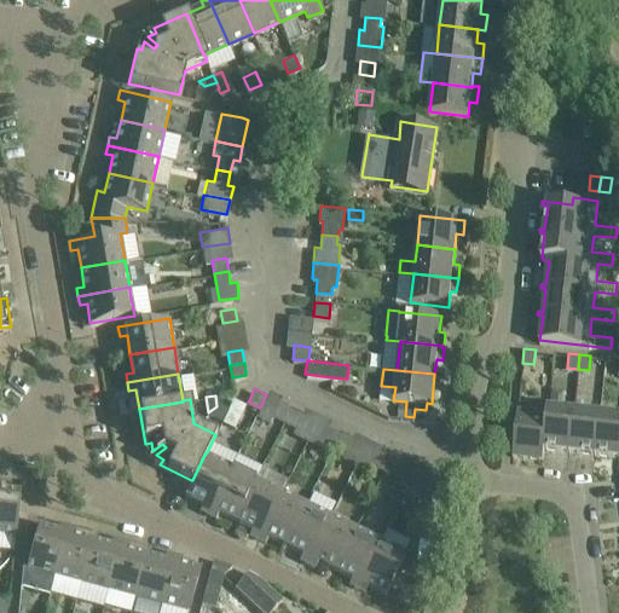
[(284,420),(291,406),(279,402),(273,414),(284,420)]
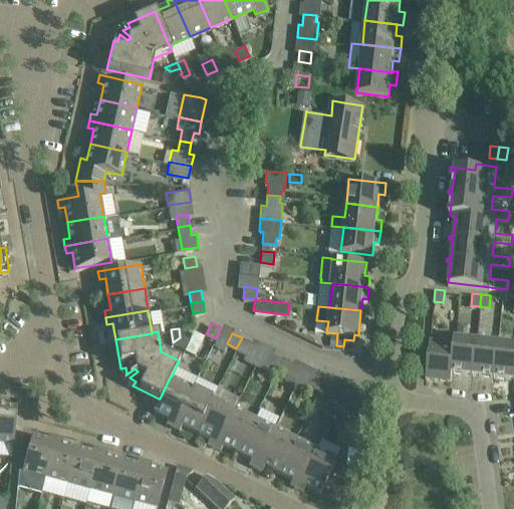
[(477,338),(456,336),(454,336),(454,340),(452,369),(474,372),(477,338)]
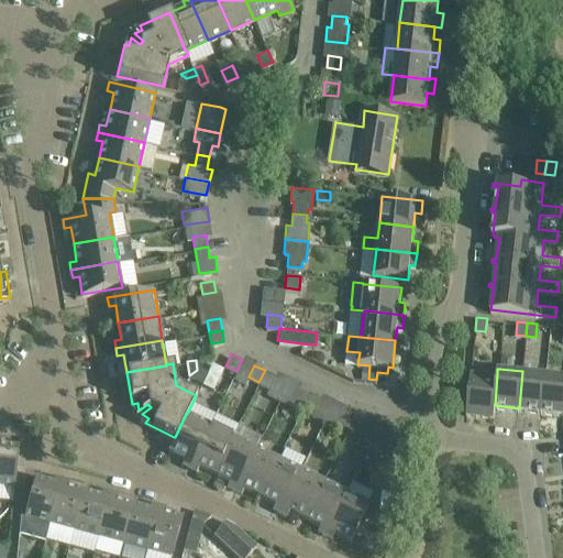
[(202,382),(206,375),(197,370),(189,375),(202,382)]
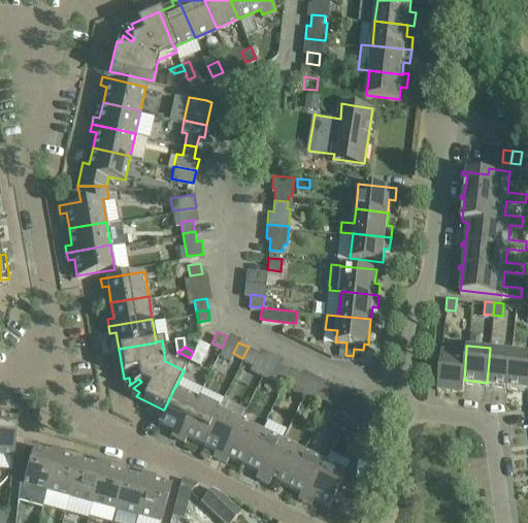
[(258,352),(249,347),(242,358),(253,362),(258,352)]
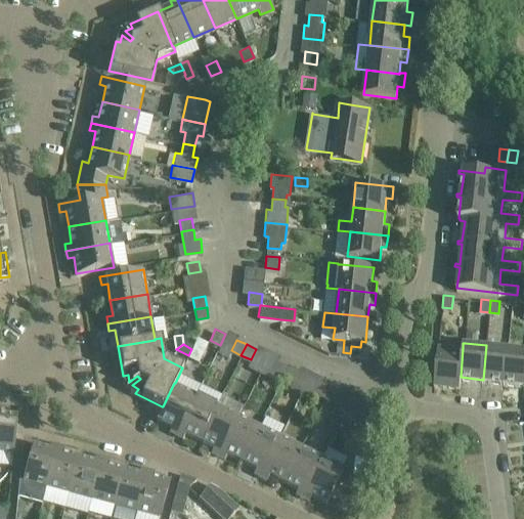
[(463,347),(459,347),(438,345),(434,384),(460,386),(461,377),(463,347)]
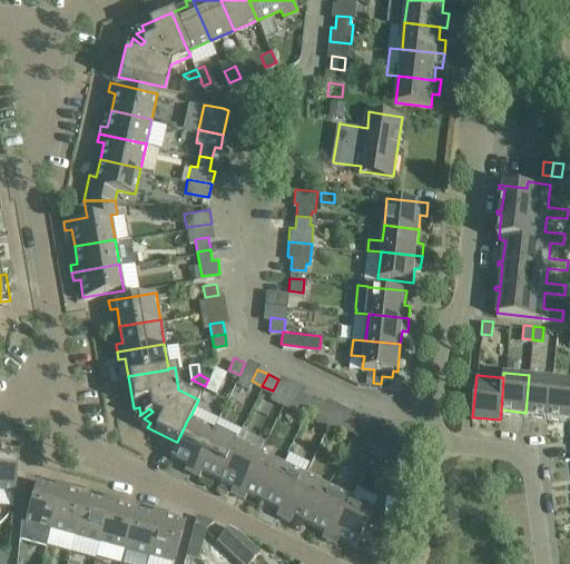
[(548,415),(551,378),(529,375),(526,413),(548,415)]
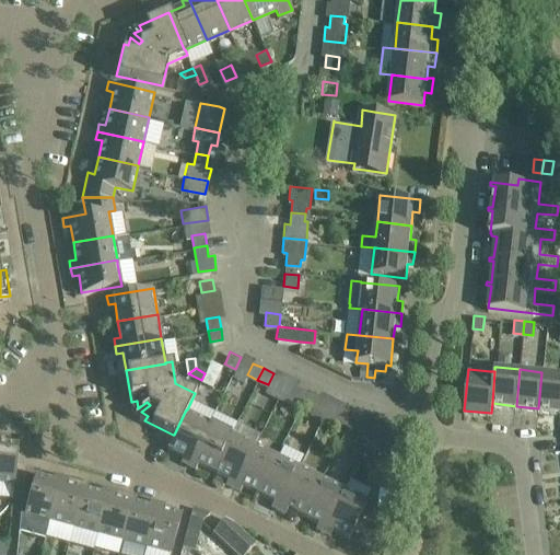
[(559,373),(543,372),(541,372),(538,408),(559,411),(559,373)]
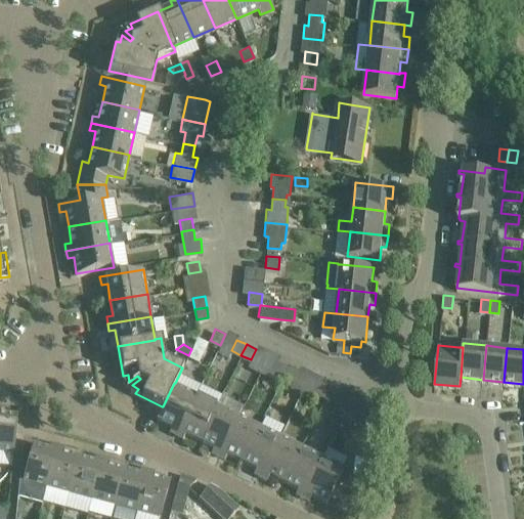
[(288,364),(278,360),(272,371),(282,376),(288,364)]
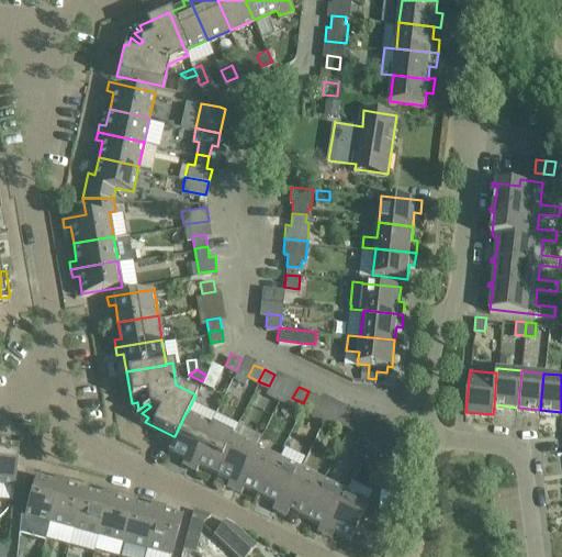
[(319,397),(308,391),(303,403),(314,409),(319,397)]
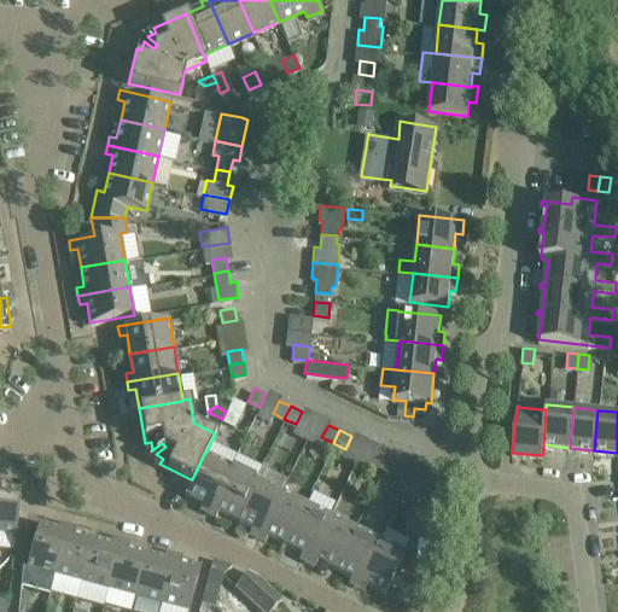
[(389,455),(375,448),(371,461),(383,467),(389,455)]
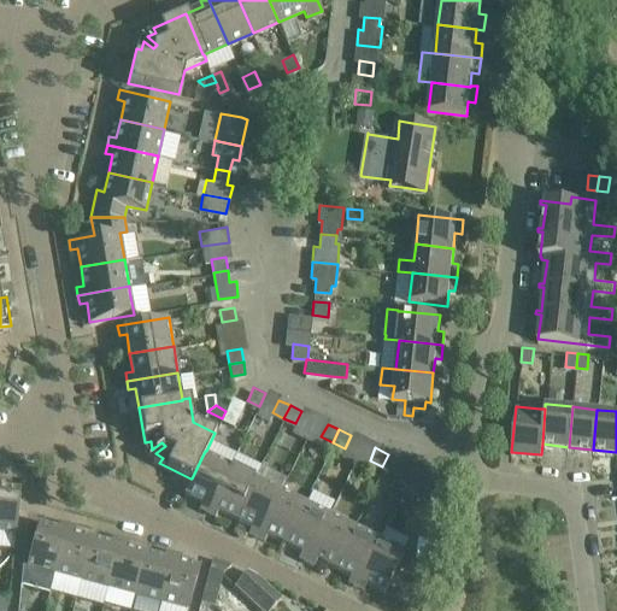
[(230,463),(206,451),(205,451),(192,479),(191,479),(184,491),(203,499),(199,506),(207,510),(230,463)]
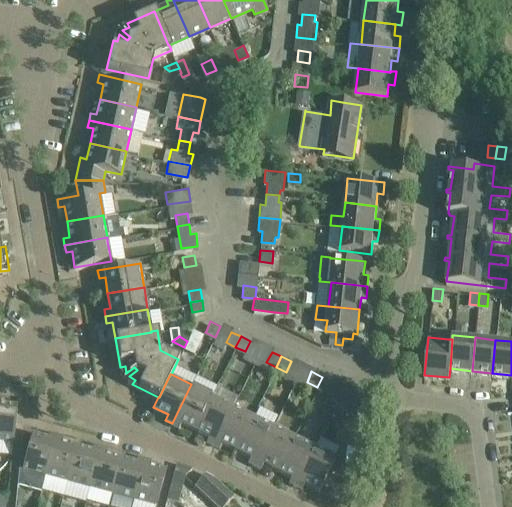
[(332,381),(322,377),(317,387),(327,392),(332,381)]
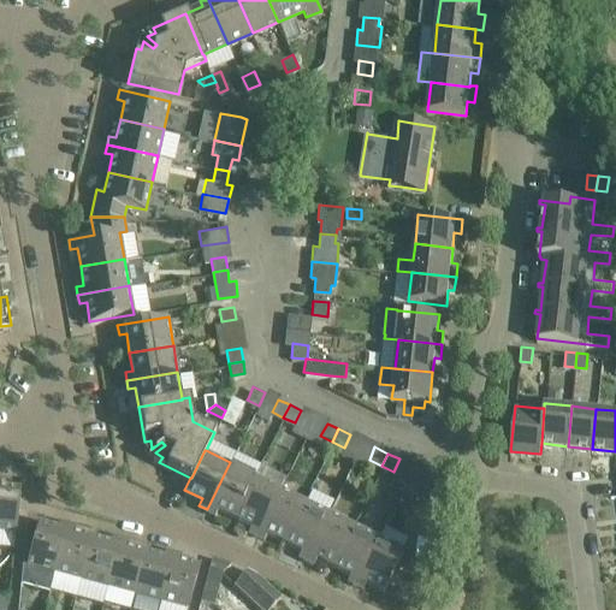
[(235,515),(254,474),(230,462),(207,509),(214,513),(218,507),(235,515)]
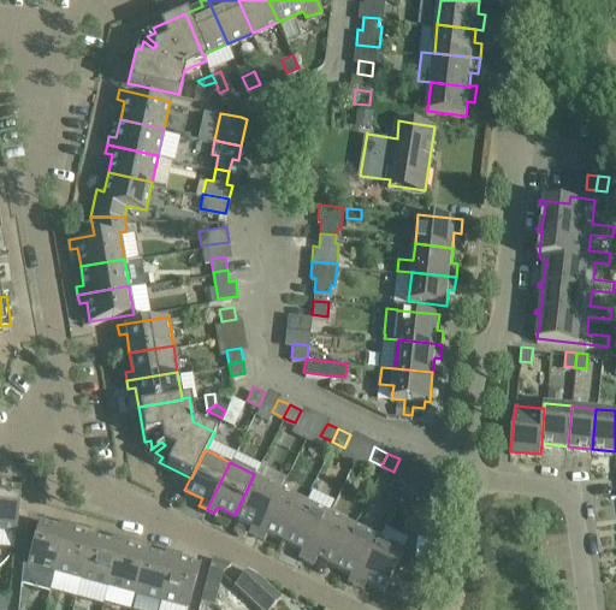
[(422,479),(433,484),(439,472),(428,466),(422,479)]
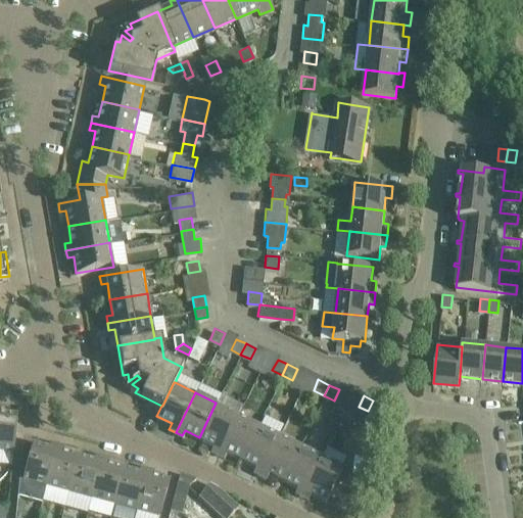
[(218,453),(237,413),(216,403),(199,437),(214,443),(210,450),(218,453)]
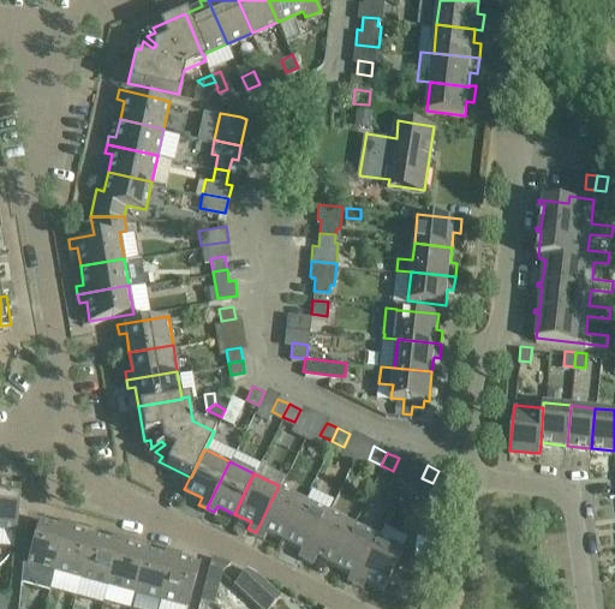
[(0,527),(16,530),(19,485),(0,483),(0,482),(0,476),(0,527)]
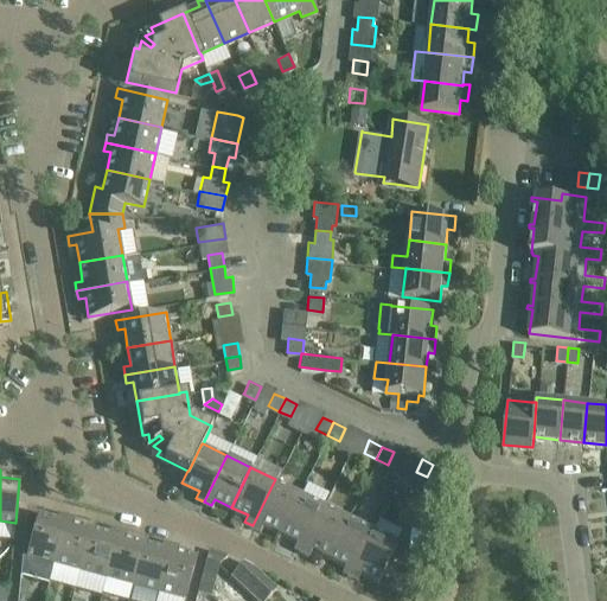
[(427,477),(416,472),(410,483),(422,488),(427,477)]
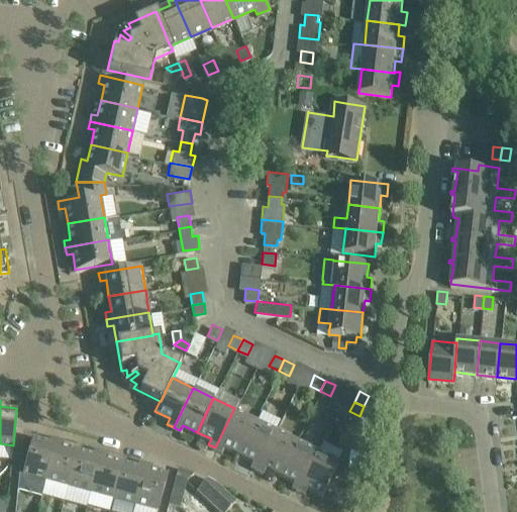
[(238,452),(254,419),(234,408),(215,447),(221,450),(224,445),(238,452)]
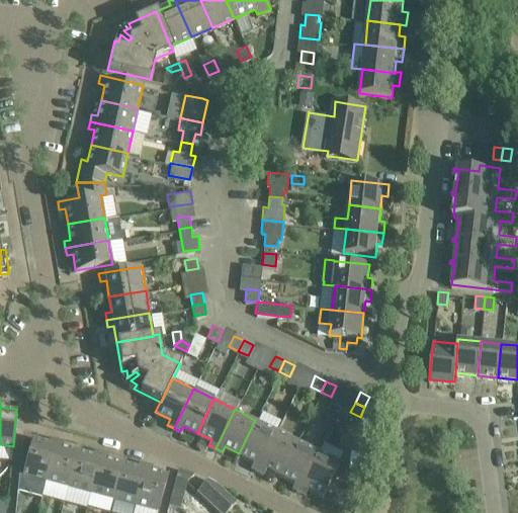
[(257,468),(276,430),(255,420),(239,453),(253,460),(251,465),(257,468)]
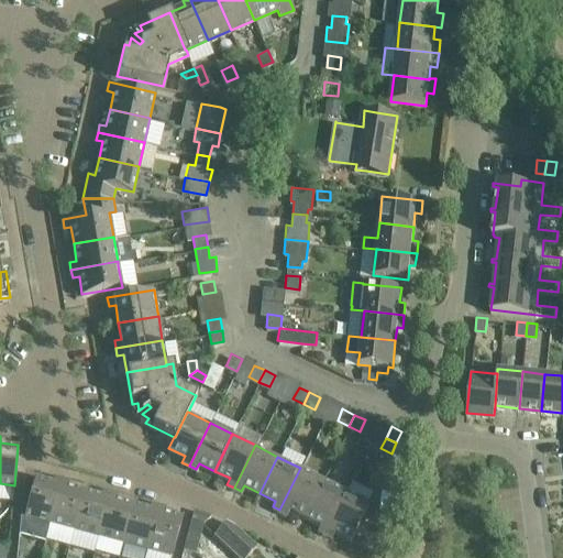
[(305,515),(323,479),(300,468),(279,510),(287,514),(289,507),(305,515)]
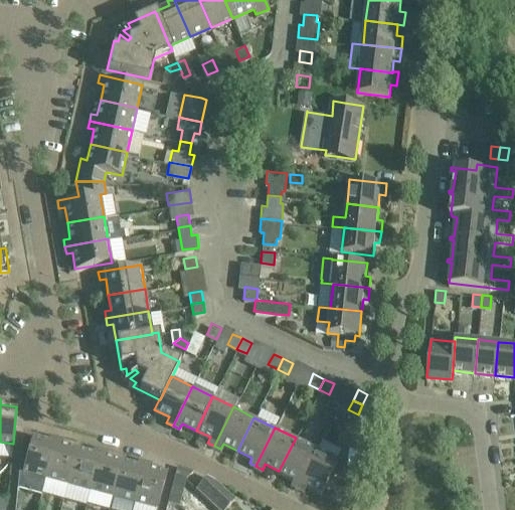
[(45,477),(56,435),(49,433),(48,439),(32,435),(22,471),(45,477)]
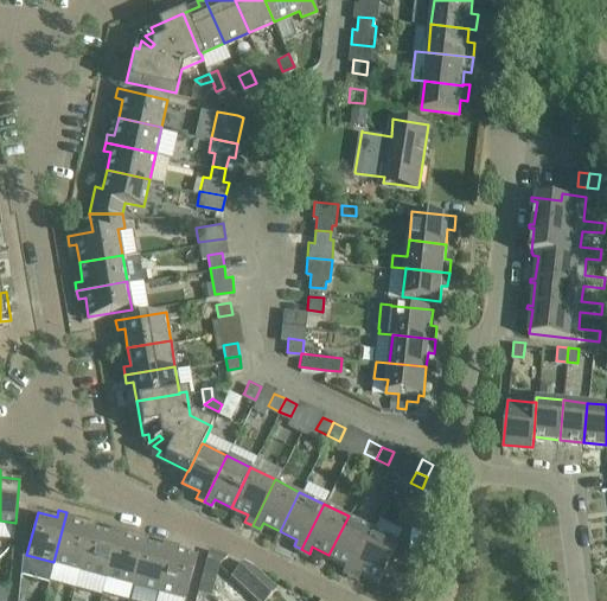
[(80,569),(91,526),(74,522),(75,515),(66,512),(53,562),(80,569)]
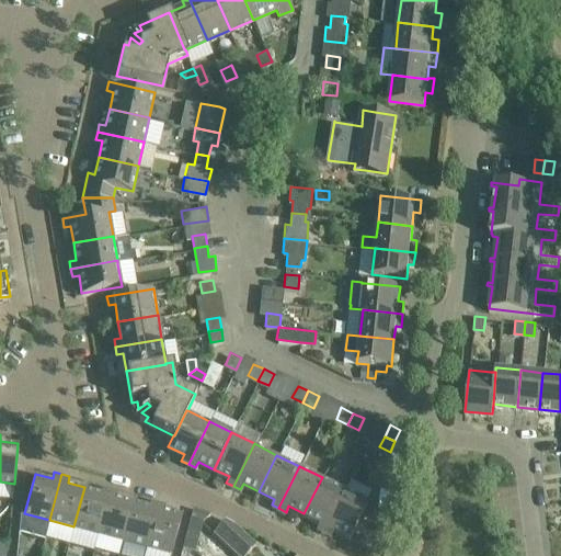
[(323,530),(344,488),(322,477),(304,513),(319,521),(317,526),(323,530)]
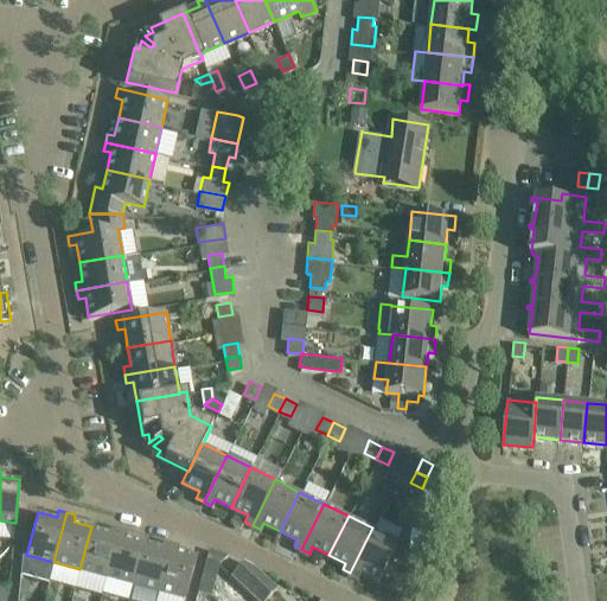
[(106,576),(119,526),(110,524),(109,531),(91,526),(80,569),(106,576)]
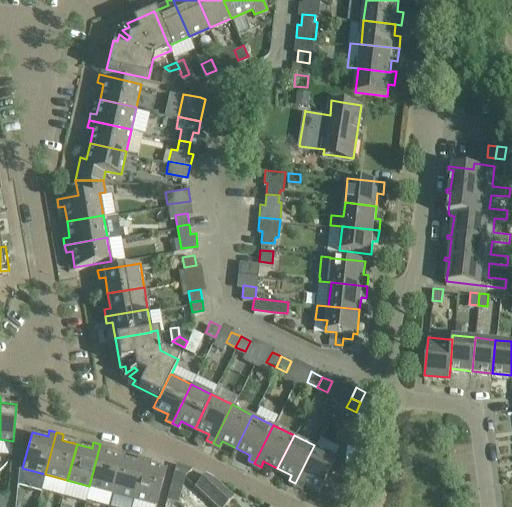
[(111,492),(121,456),(106,452),(107,446),(100,444),(89,486),(111,492)]
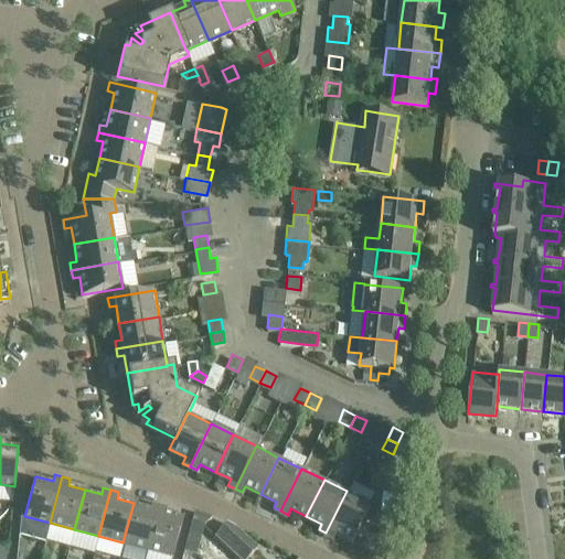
[(370,502),(350,493),(347,491),(326,533),(333,537),(336,530),(352,539),(370,502)]
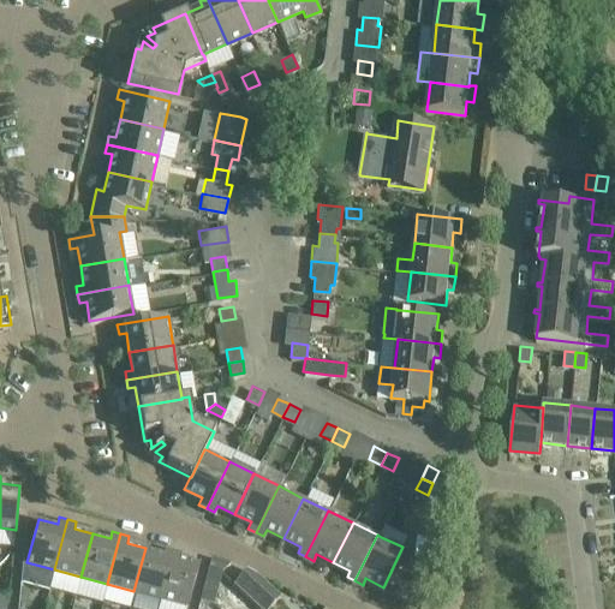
[(160,598),(173,548),(165,545),(163,553),(145,548),(133,591),(160,598)]
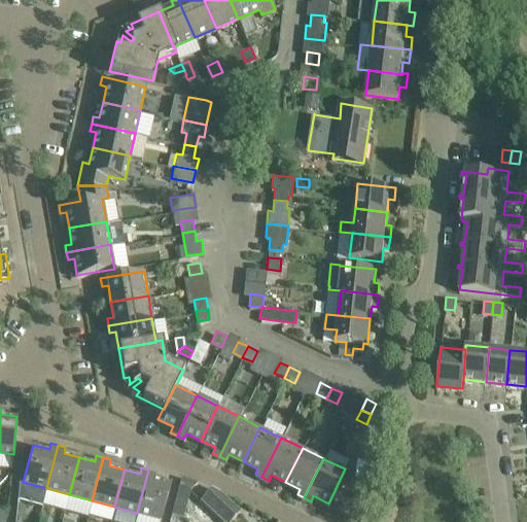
[(161,519),(171,482),(154,478),(155,472),(148,470),(137,513),(161,519)]
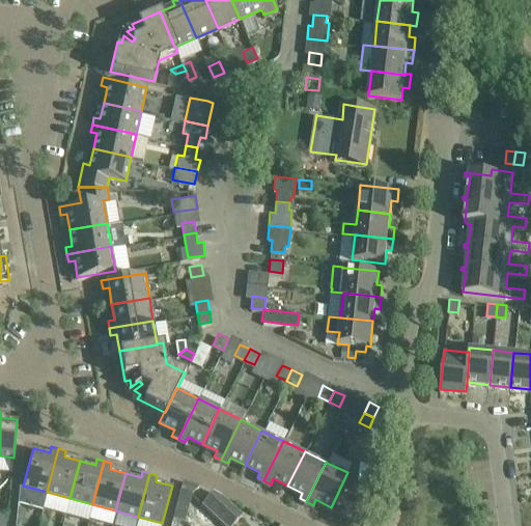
[(208,508),(227,525),(228,525),(241,513),(222,495),(208,508)]
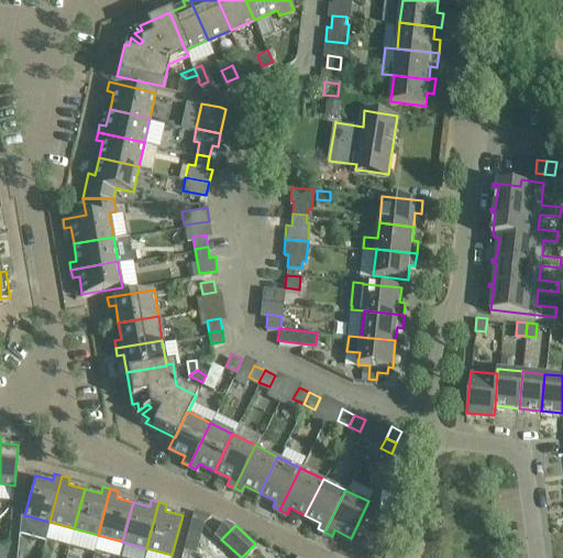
[(187,535),(183,547),(196,550),(197,544),(199,538),(198,538),(187,535)]
